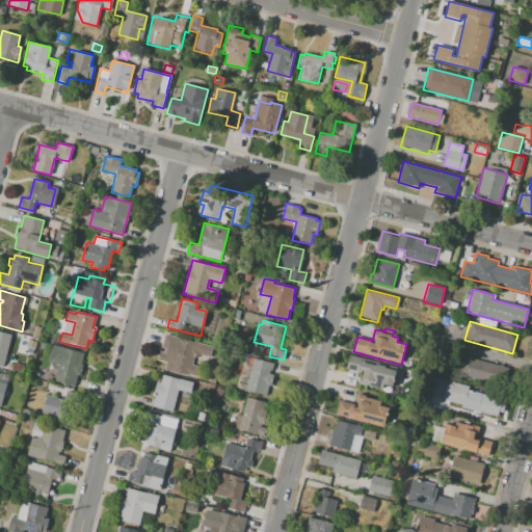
[(0,331),(12,336),(4,367),(0,366),(0,331)]
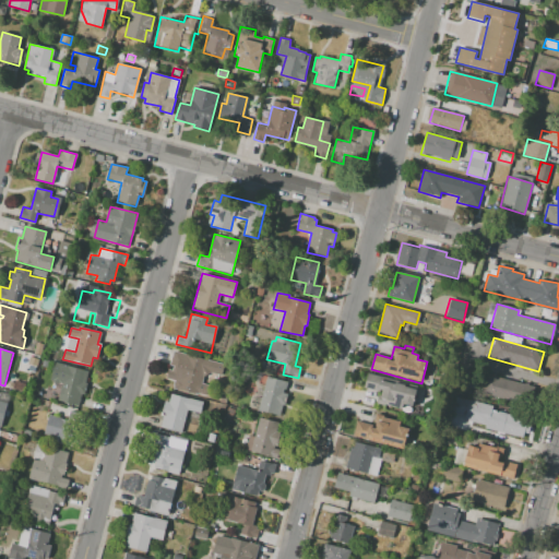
[(173,352),(225,365),(222,377),(204,372),(202,383),(209,385),(206,396),(173,388),(174,381),(165,379),(167,369),(173,370),(174,366),(169,365),(173,352)]
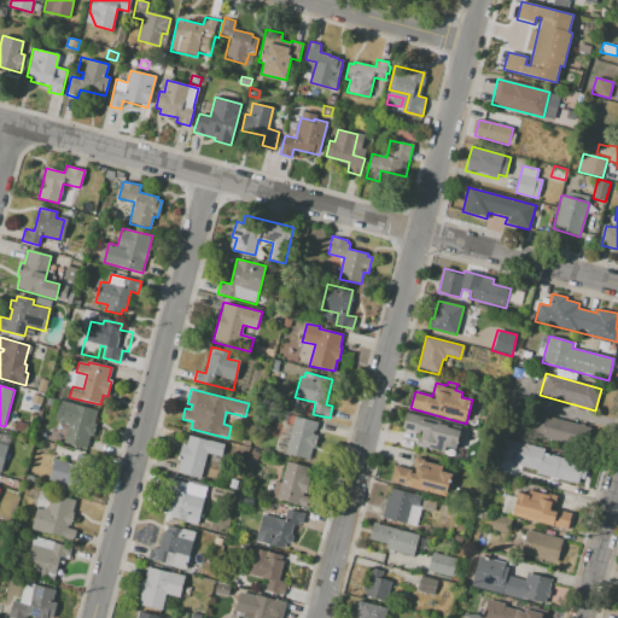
[(60,401),(98,409),(87,449),(63,443),(68,424),(54,420),(60,401)]
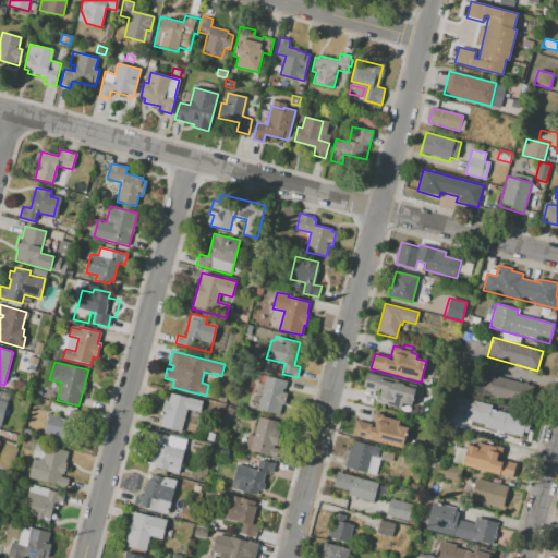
[(367,372),(416,386),(411,405),(402,403),(401,408),(384,403),(383,404),(375,402),(378,390),(363,387),(367,372)]
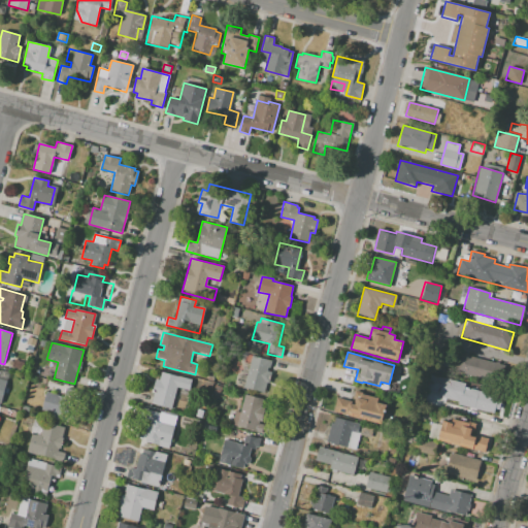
[(454,370),(458,353),(504,365),(499,383),(454,370)]
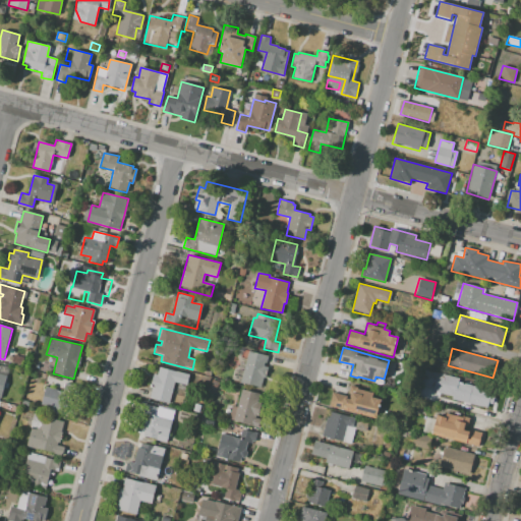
[(241,383),(248,351),(268,356),(265,366),(268,367),(265,380),(262,379),(259,387),(241,383)]
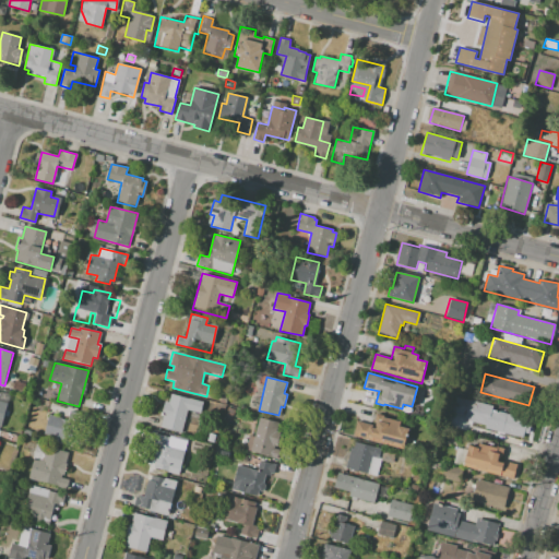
[(170,394),(203,402),(200,413),(187,409),(181,433),(159,428),(163,415),(161,414),(164,401),(169,402),(170,394)]
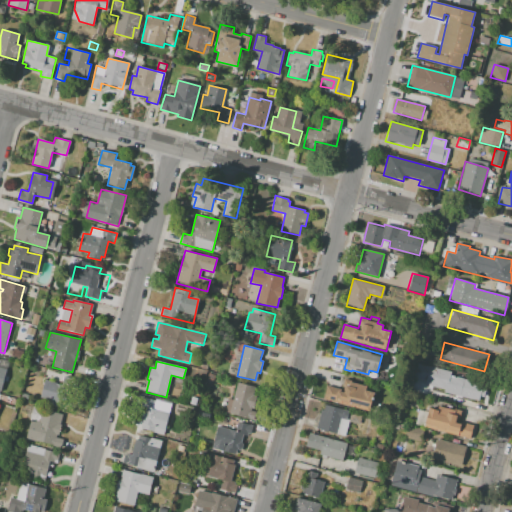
[(480,401),(458,395),(458,393),(430,385),(435,367),(463,375),(462,378),(484,384),(480,401)]
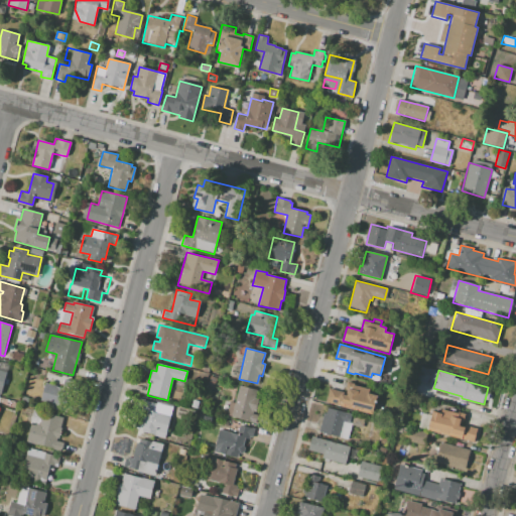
[(45,383),(40,406),(68,412),(75,383),(63,380),(61,387),(45,383)]
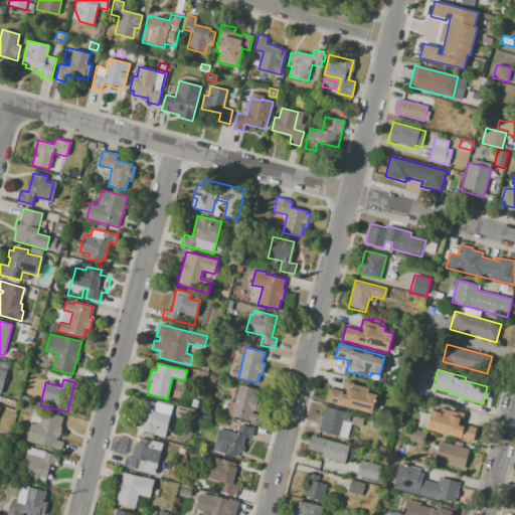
[(370,413),(325,401),(329,388),(344,392),(347,381),(353,382),(353,384),(369,388),(368,392),(376,394),(370,413)]
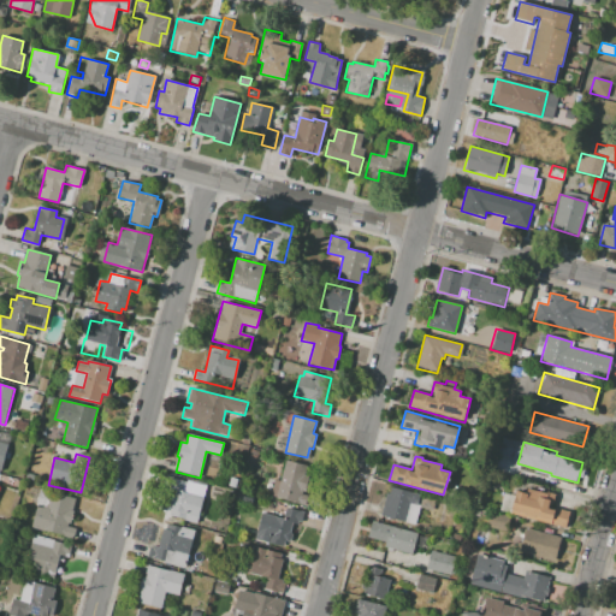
[(271,496),(274,480),(279,481),(285,460),(308,465),(304,477),(309,478),(306,495),(308,496),(306,504),(271,496)]
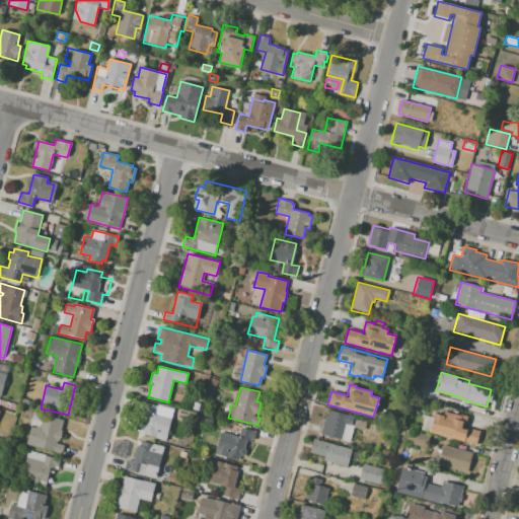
[(145,401),(138,428),(144,430),(143,434),(165,440),(171,419),(154,415),(157,404),(145,401)]
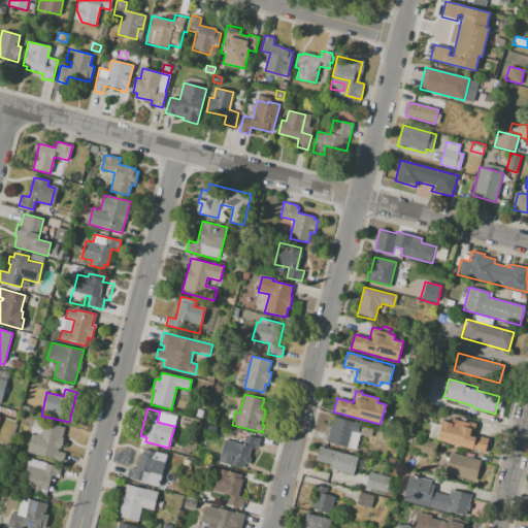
[(335,418),(360,424),(354,450),(326,441),(331,422),(334,423),(335,418)]
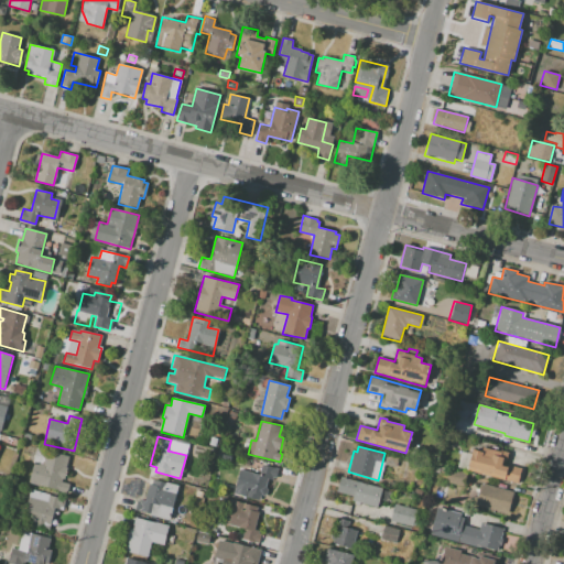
[(467,469),(473,449),(481,452),(483,447),(490,449),(491,446),(498,447),(498,451),(509,454),(507,464),(521,468),(518,483),(467,469)]
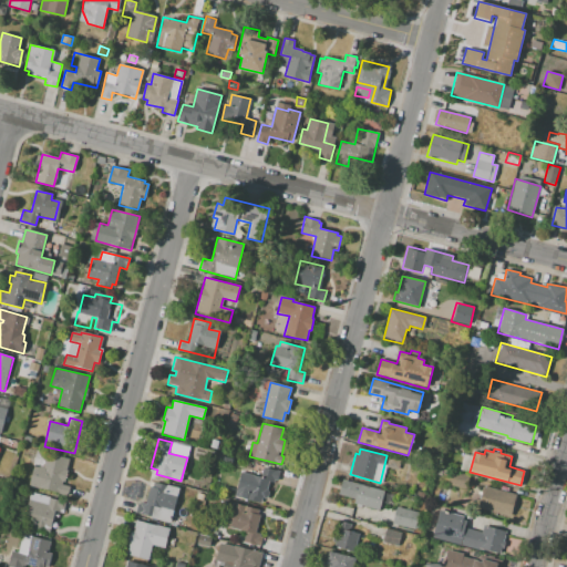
[(48,454),(70,460),(63,485),(70,486),(68,496),(29,486),(34,465),(43,467),(48,454)]
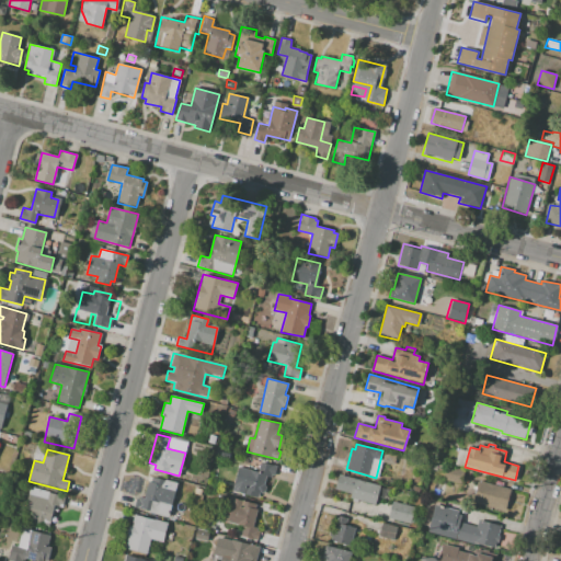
[(382,461),(386,451),(396,454),(393,465),(382,461)]
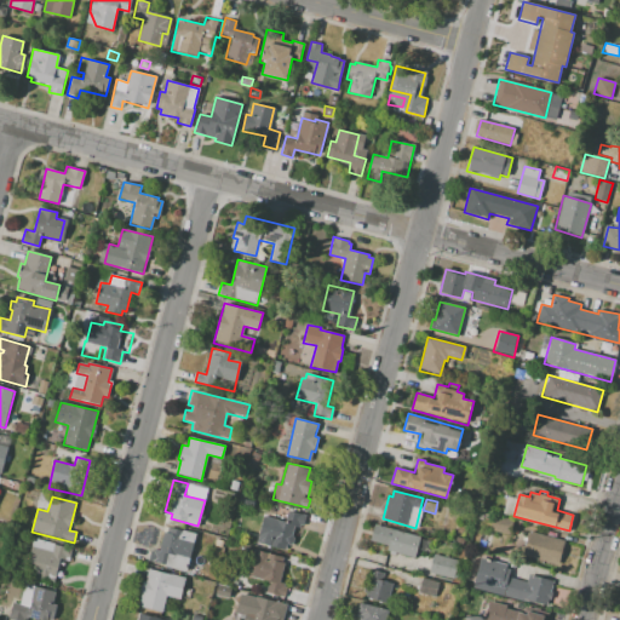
[(258,543),(264,515),(285,520),(287,510),(306,515),(304,526),(300,524),(299,527),(294,526),(292,534),(293,538),(292,543),(290,545),(286,544),(285,550),(258,543)]
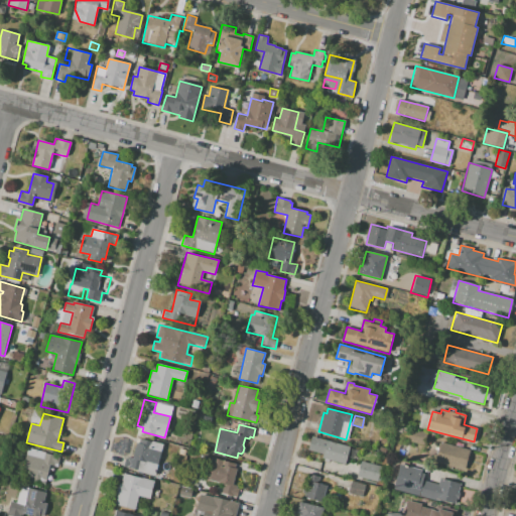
[(410,429),(427,433),(424,445),(407,440),(410,429)]
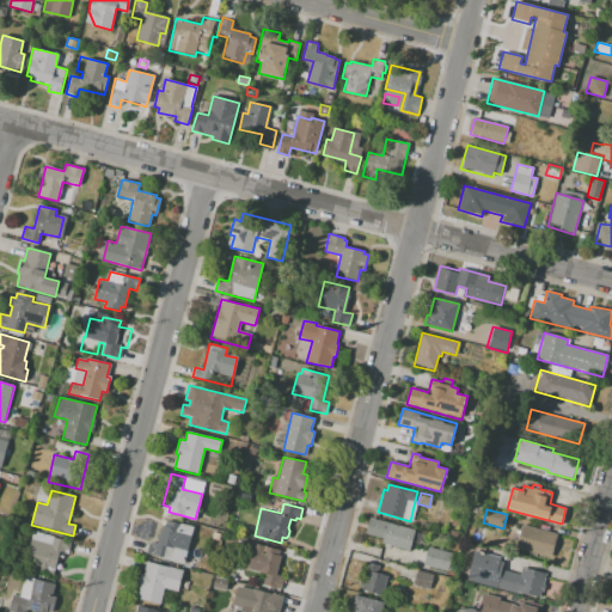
[(369,518),(414,530),(409,550),(383,544),(384,539),(365,534),(369,518)]
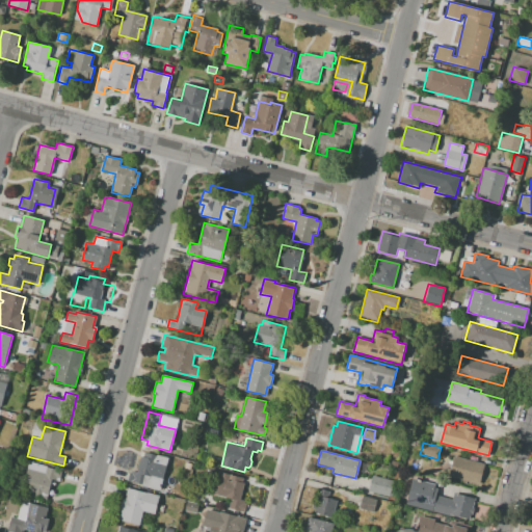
[(144,452),(167,458),(159,489),(127,482),(129,470),(136,472),(140,455),(143,456),(144,452)]
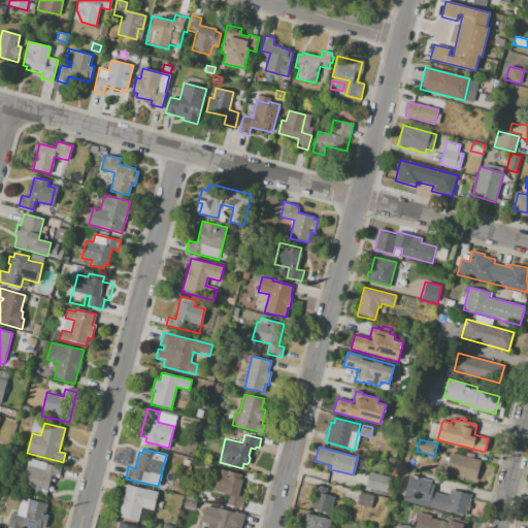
[(443,476),(450,453),(479,460),(472,485),(443,476)]
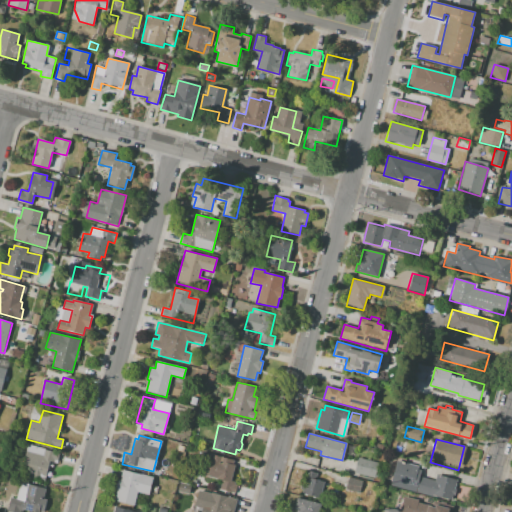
[(26,451),(43,456),(44,449),(59,453),(57,463),(49,461),(45,481),(20,475),(26,451)]
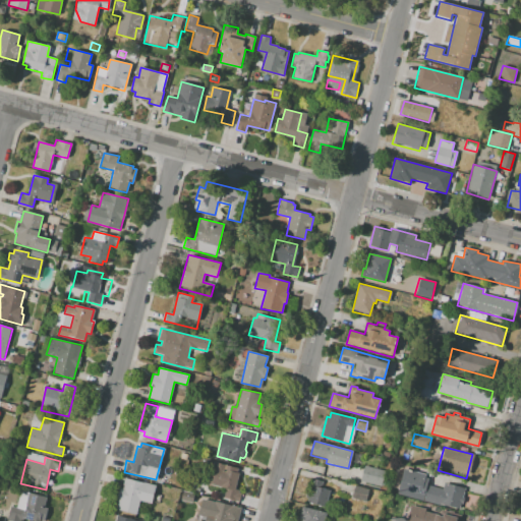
[(214,466),(223,468),(224,465),(237,469),(236,473),(238,473),(234,489),(239,490),(238,493),(240,494),(238,502),(224,499),(226,488),(210,484),(214,466)]
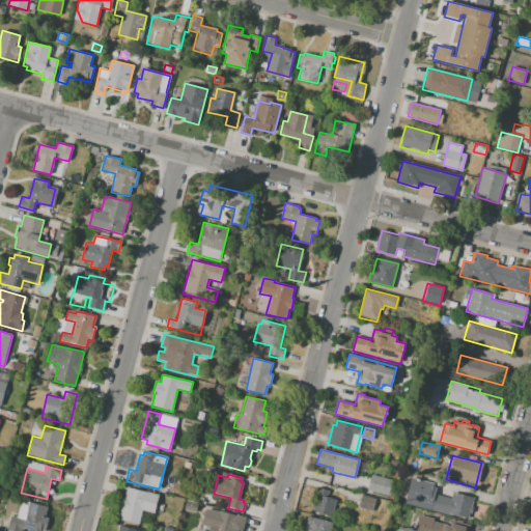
[(371,475),(368,491),(389,496),(393,480),(371,475)]
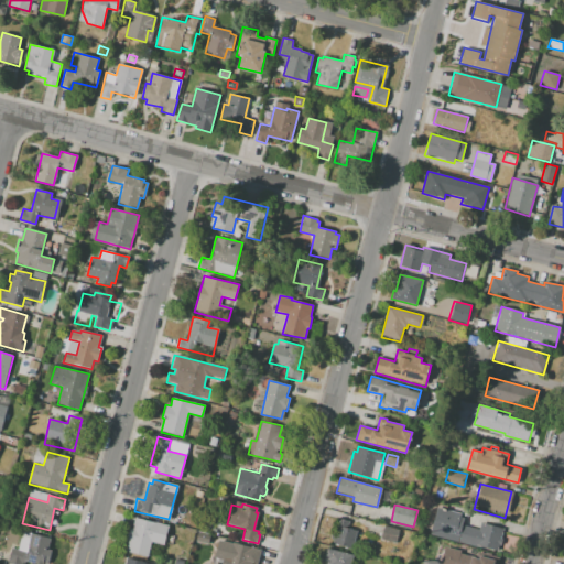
[(437,508),(430,535),(497,552),(503,529),(480,523),(478,529),(462,525),(464,514),(437,508)]
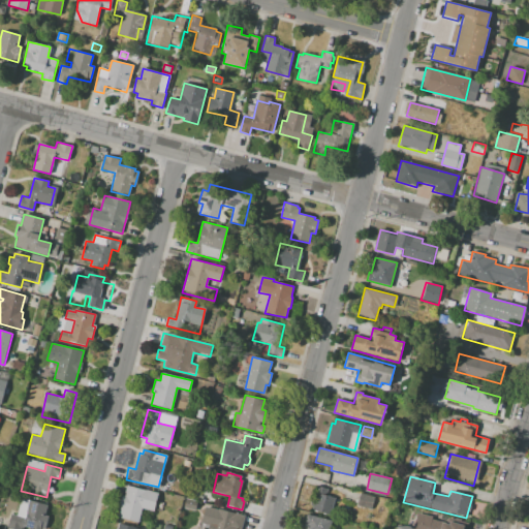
[(126,485),(157,493),(153,511),(142,508),(138,523),(118,518),(121,507),(119,506),(121,496),(123,496),(126,485)]
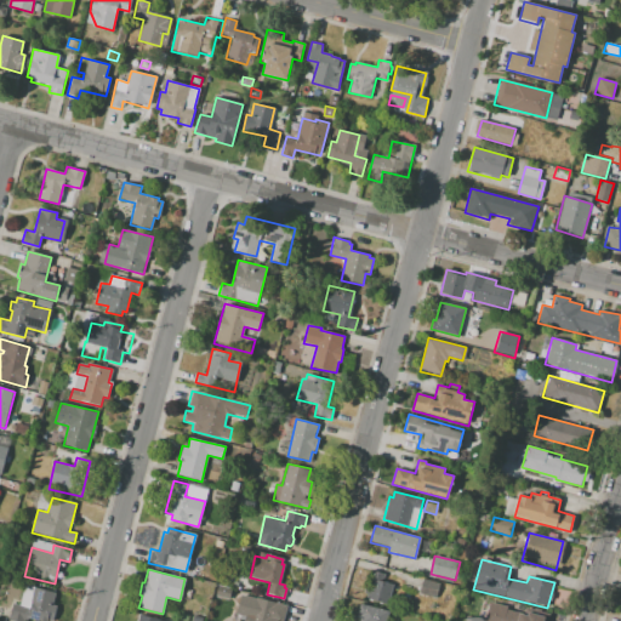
[(366,599),(374,571),(385,574),(383,581),(393,584),(388,604),(366,599)]
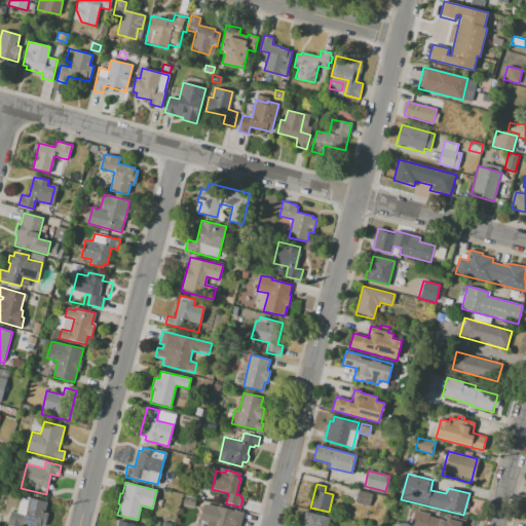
[(358,490),(372,493),(369,508),(354,503),(358,490)]
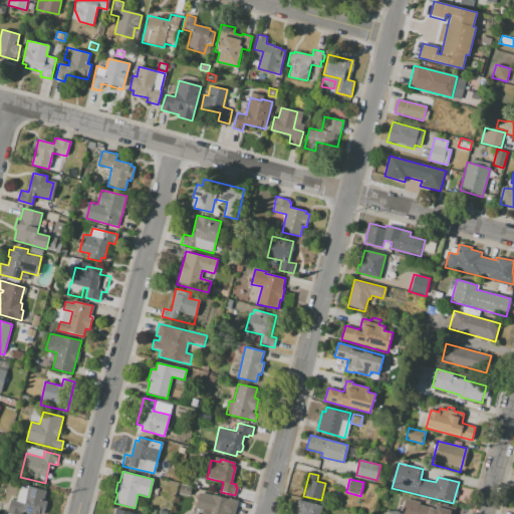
[(28,486),(24,504),(10,500),(7,513),(10,513),(21,513),(22,512),(30,513),(43,513),(47,502),(43,501),(45,491),(28,486)]
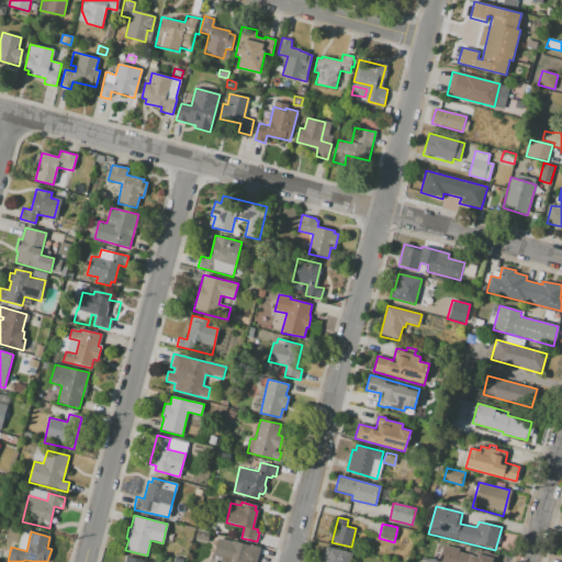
[(211,561),(212,561),(216,561),(217,558),(213,557),(217,538),(233,541),(233,540),(259,547),(256,561),(211,561)]
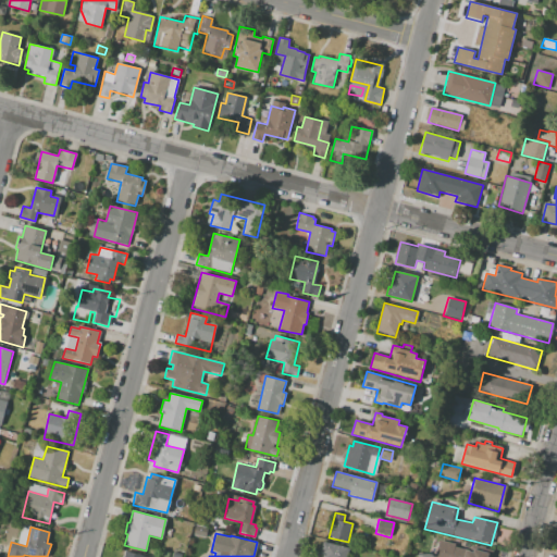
[(435,556),(441,540),(455,544),(455,546),(472,552),(471,554),(475,555),(474,556),(435,556)]
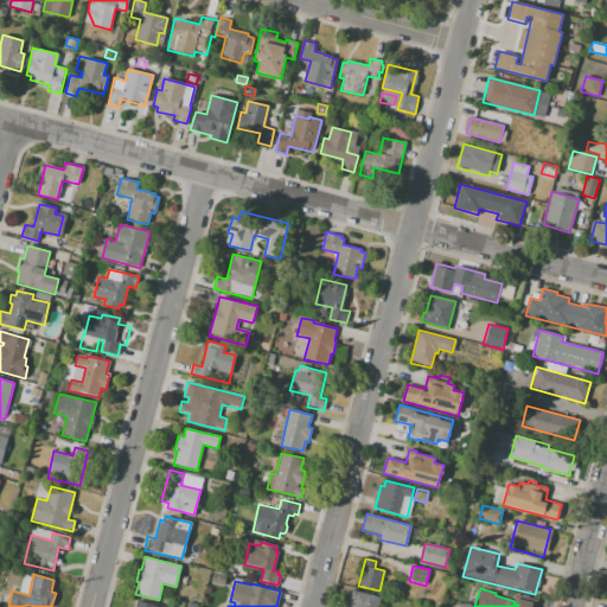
[(351,590),(381,599),(378,606),(350,606),(351,604),(349,602),(351,590)]
